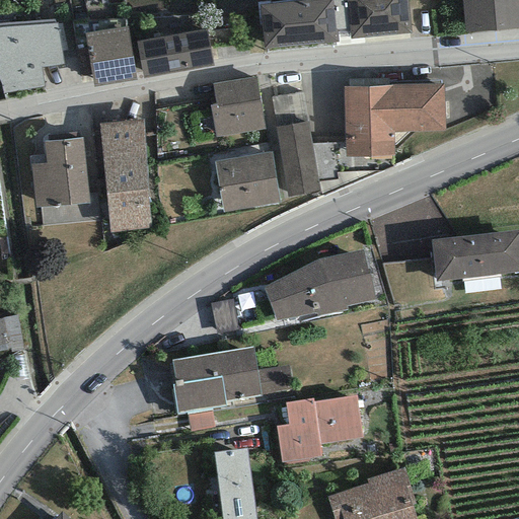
[(316,0),(258,4),(263,49),(337,43),(336,33),(348,32),(349,40),(411,33),(406,0),(316,0)]
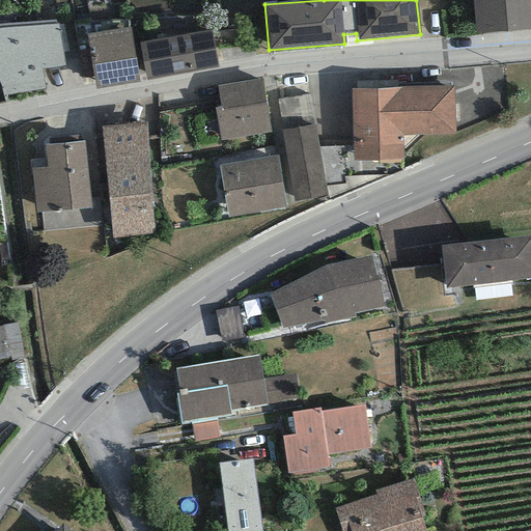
[(530,0),(472,0),(476,34),(530,29),(530,0)]
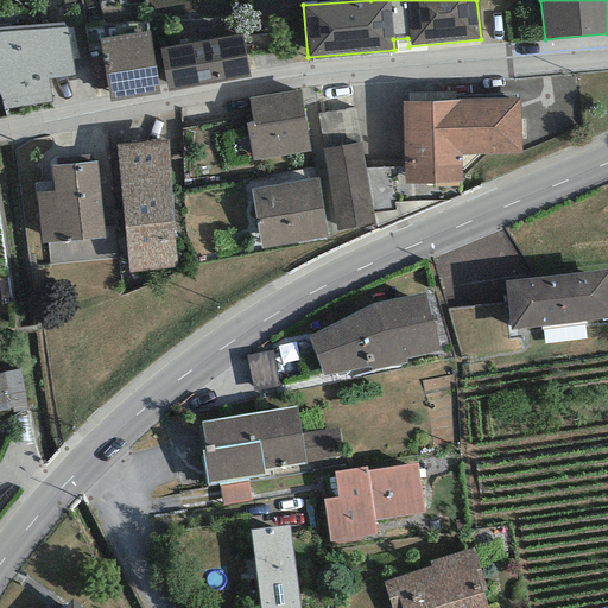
[(63,23),(0,27),(0,97),(4,109),(51,102),(48,78),(74,75),(65,26),(63,27),(63,23)]
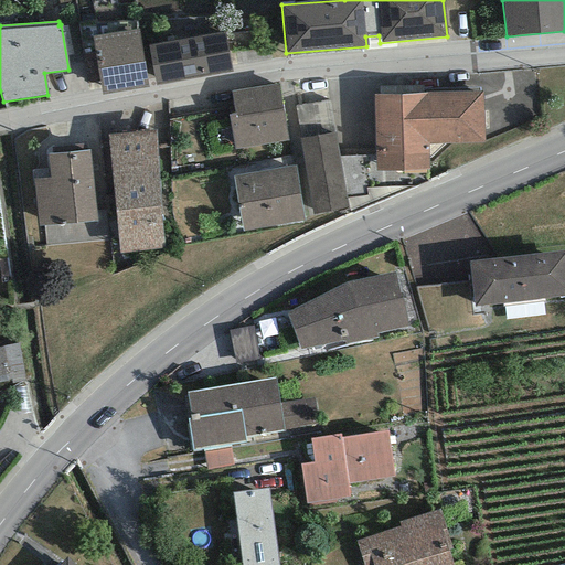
[(138,28),(92,35),(102,95),(148,87),(138,28)]
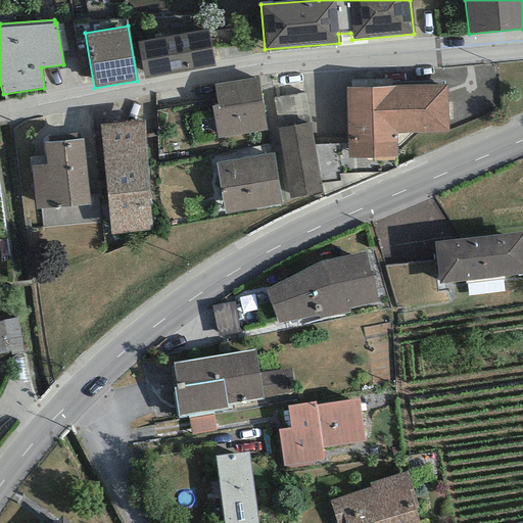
[(207,31),(137,43),(143,80),(215,67),(207,31)]
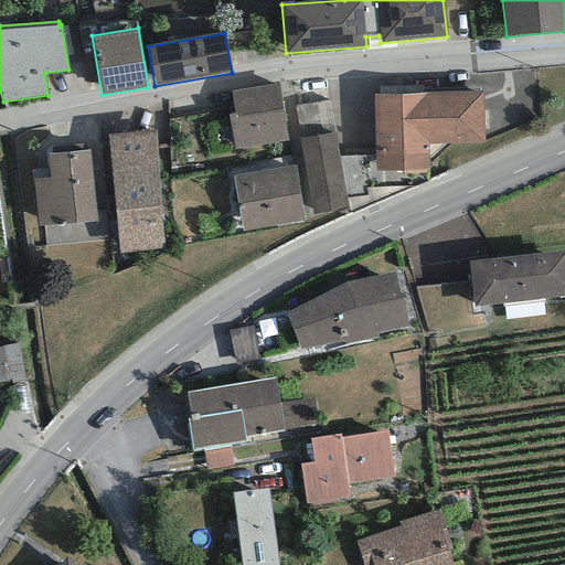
[(288,141),(278,83),(232,92),(235,113),(228,115),(235,150),(242,149),(288,141)]
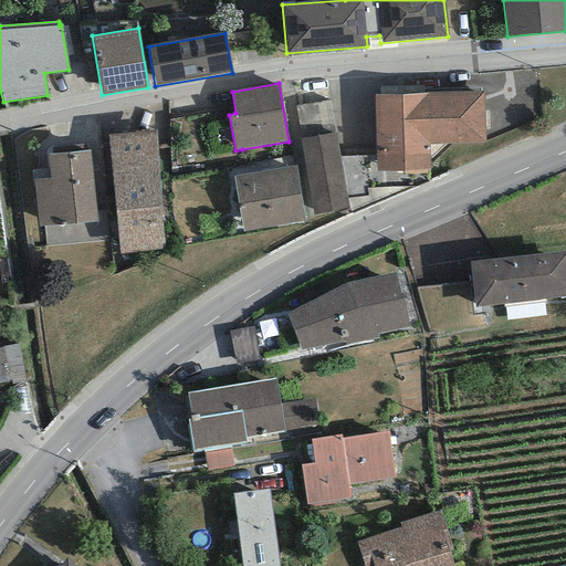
[(428,94),(375,95),(376,170),(430,170),(429,145),(483,144),(482,91),(428,92),(428,94)]
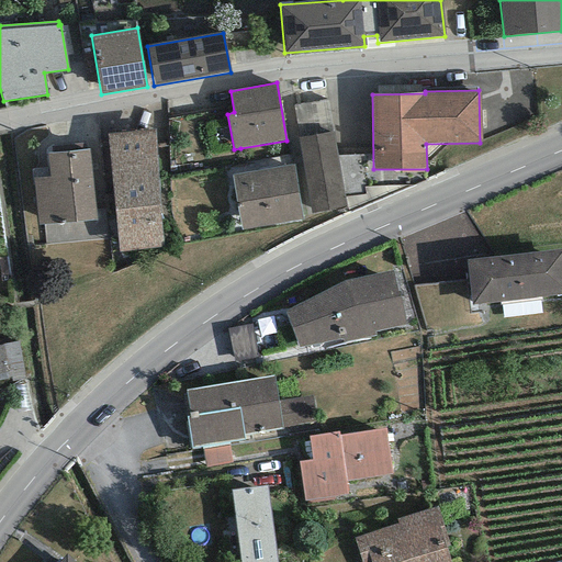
[(164,247),(154,130),(108,134),(119,253),(164,247)]
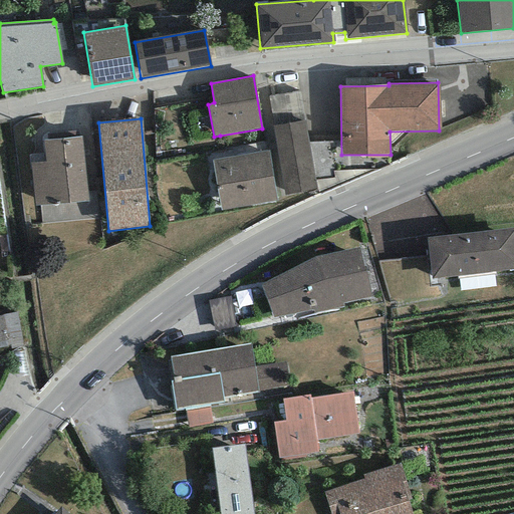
[(317,189),(304,120),(272,126),(285,195),(317,189)]
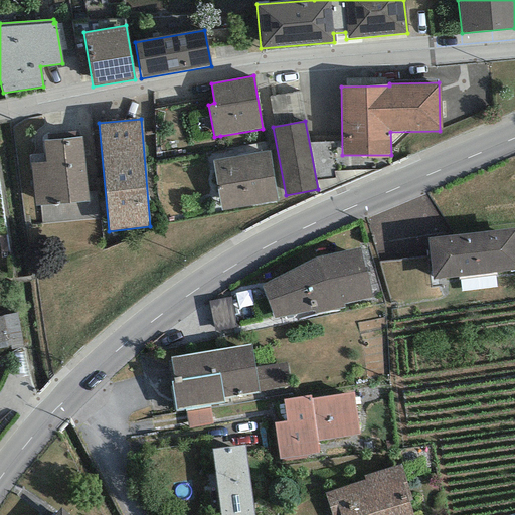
[(89,201),(81,136),(43,140),(45,163),(30,164),(34,207),(89,201)]
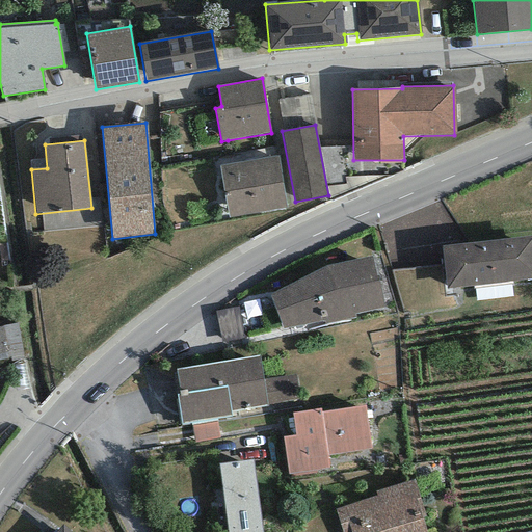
[(229,218),(287,208),(277,156),(219,166),(229,218)]
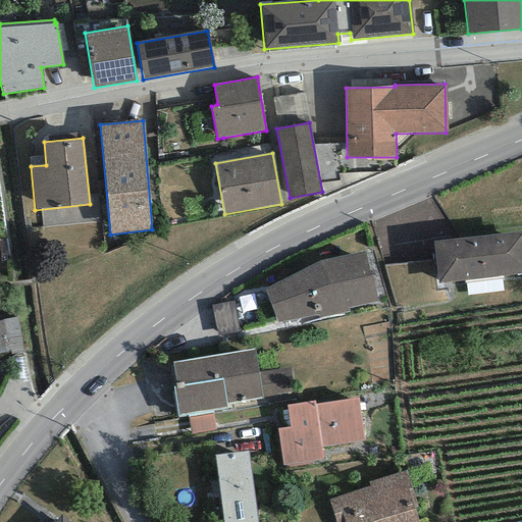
[(521,230),(432,241),(435,260),(437,282),(521,272),(521,230)]
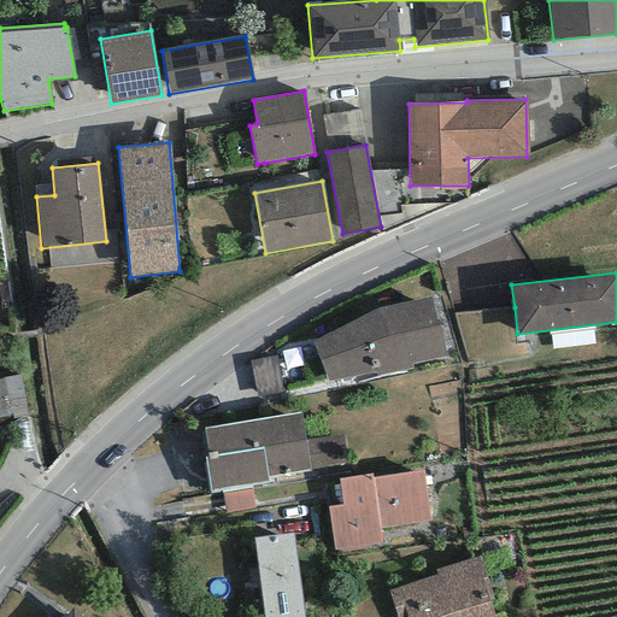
[(380,309),(312,344),(328,382),(375,372),(376,377),(412,370),(412,364),(447,359),(439,321),(435,322),(432,299),(380,309)]
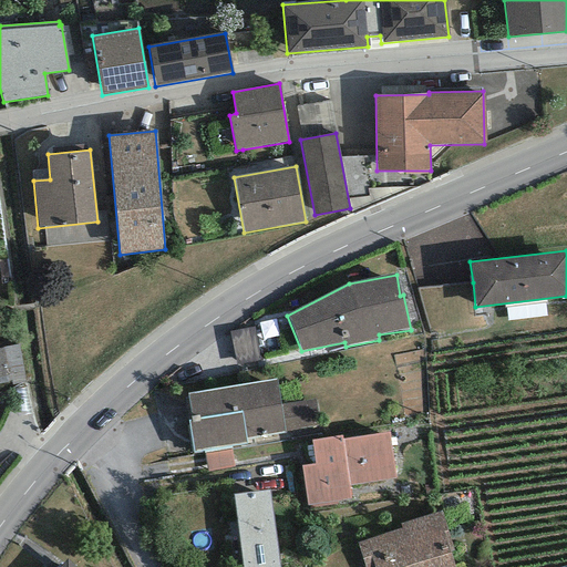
[(475,307),(473,282),(418,289),(431,339),(487,329),(482,315),(476,315),(475,307)]
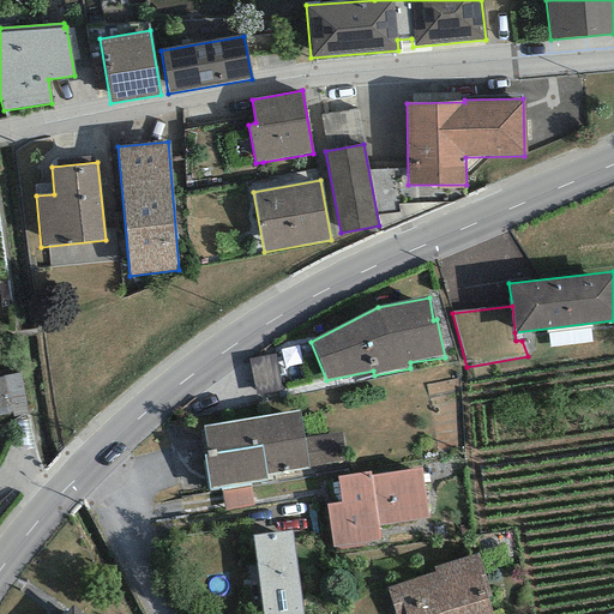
[(282,392),(275,354),(248,359),(256,397),(282,392)]
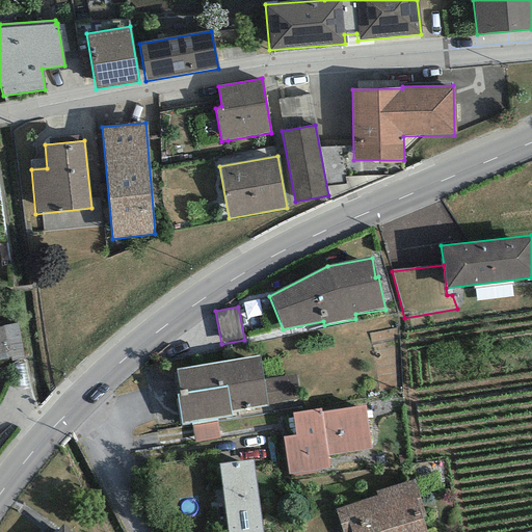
[(23,358),(17,323),(4,325),(5,327),(0,327),(0,358),(10,357),(10,361),(23,358)]
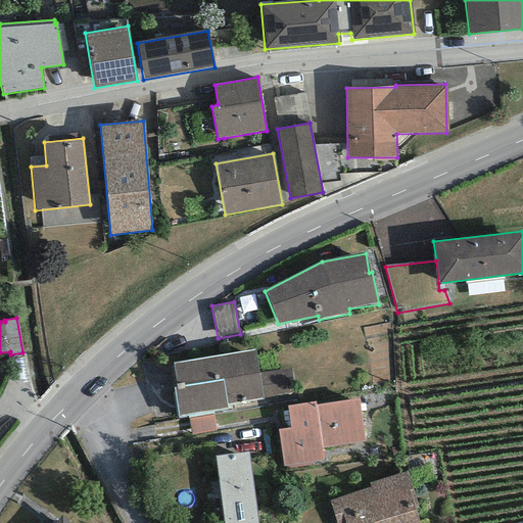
[(177,418),(182,417),(229,410),(228,403),(263,397),(258,374),(254,350),(173,363),(177,388),(173,388),(176,411),(177,418)]
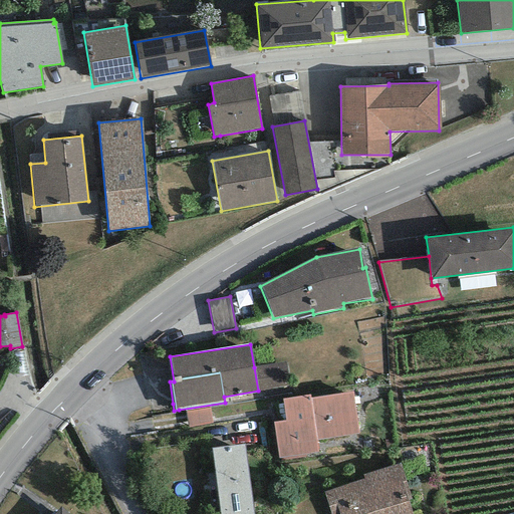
[(254,367),(258,391),(290,386),(286,362),(254,367)]
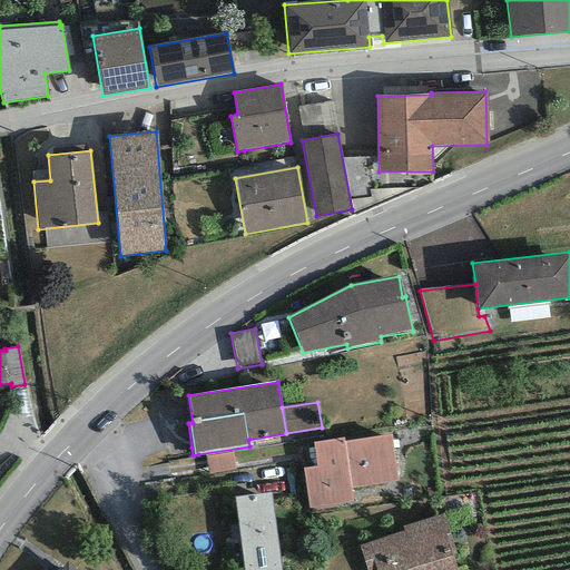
[(344,441),(343,438),(313,442),(317,468),(303,469),(308,508),(352,502),(350,489),(397,482),(391,435),(344,441)]
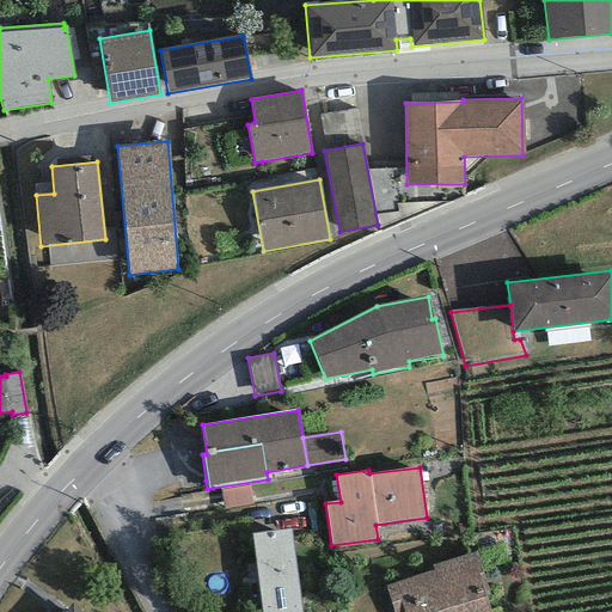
[(250,485),(221,490),(224,508),(252,505),(250,485)]
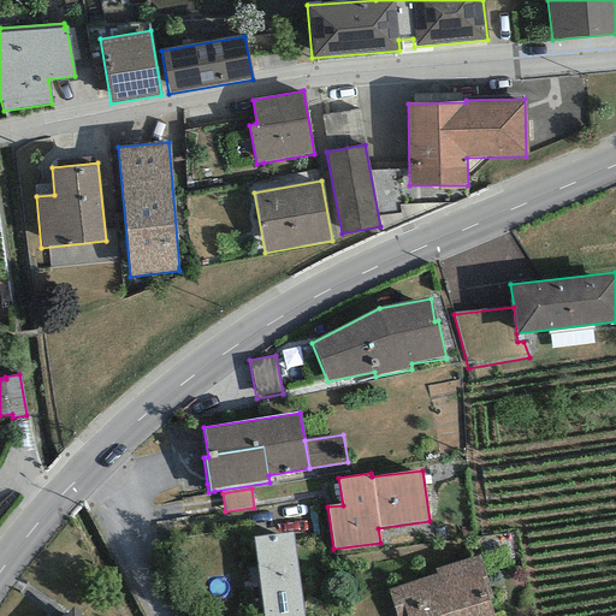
[(302,615),(292,532),(253,537),(262,615),(302,615)]
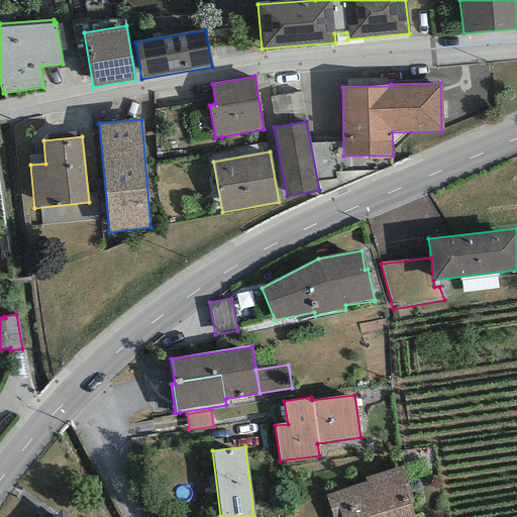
[(414,516),(410,504),(414,503),(404,471),(402,466),(399,467),(365,478),(367,483),(334,493),(325,496),(332,516),(414,516)]
